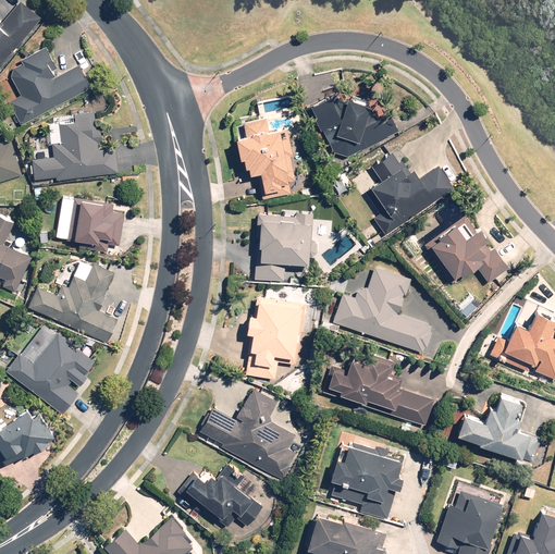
[(0,68),(42,19),(21,1),(2,23),(0,21),(1,20),(0,19),(0,68)]
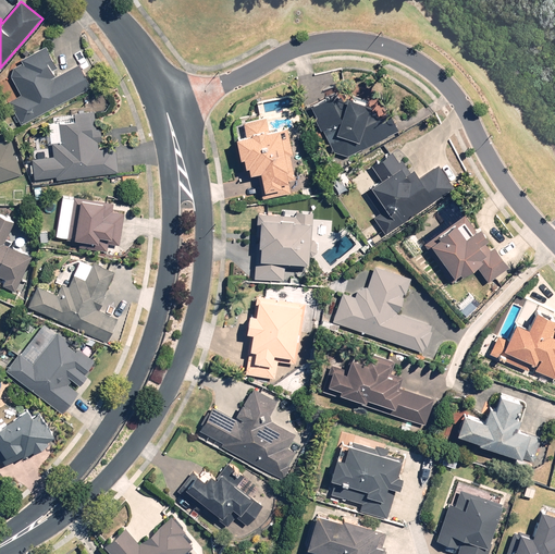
[(24,128),(93,88),(78,64),(61,74),(52,59),(56,57),(49,46),(23,61),(25,65),(24,65),(23,65),(22,65),(21,65),(20,65),(19,65),(17,66),(16,66),(16,68),(15,68),(15,69),(14,69),(14,70),(13,70),(13,71),(13,72),(12,72),(12,73),(12,74),(12,75),(12,76),(12,77),(12,78),(22,95),(9,103),(24,128)]
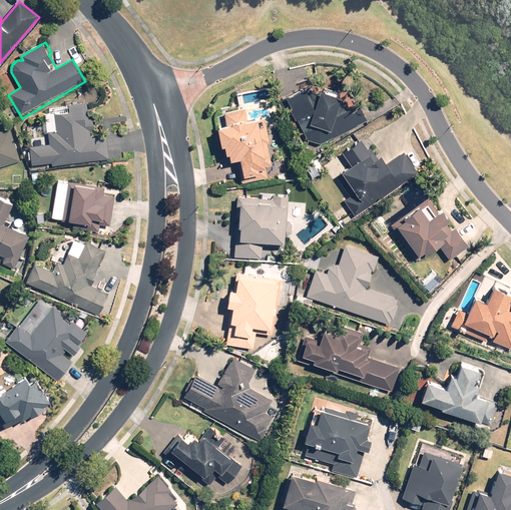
[(307,113),(296,91),(274,103),(295,141),(316,147),(363,123),(354,105),(329,117),(335,99),(313,93),(307,113)]
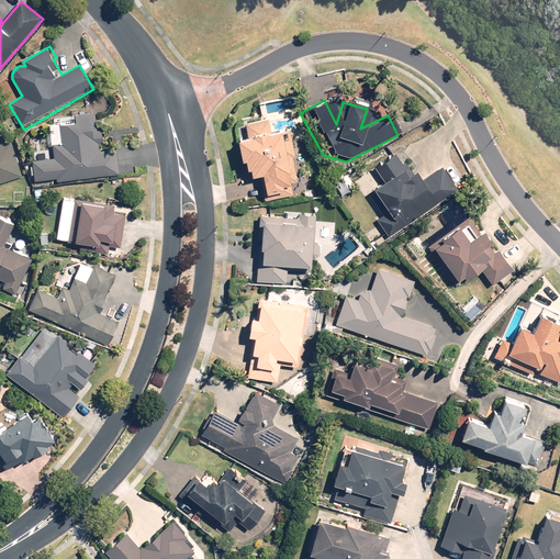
[(55,159),(34,159),(35,180),(56,179),(56,182),(120,180),(119,151),(96,151),(94,144),(103,144),(102,116),(59,119),(60,145),(54,145),(55,159)]
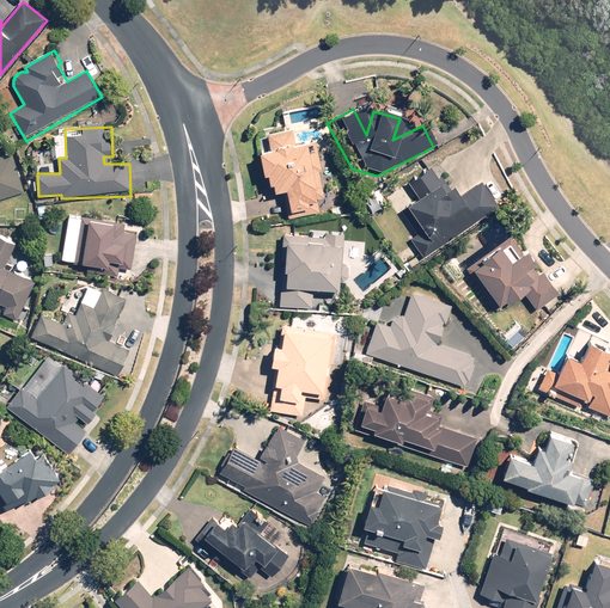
[(264,152),(249,154),(252,179),(258,178),(260,188),(264,188),(266,195),(276,194),(282,222),(315,216),(312,201),(319,200),(310,145),(290,148),(287,133),(261,137),(264,152)]
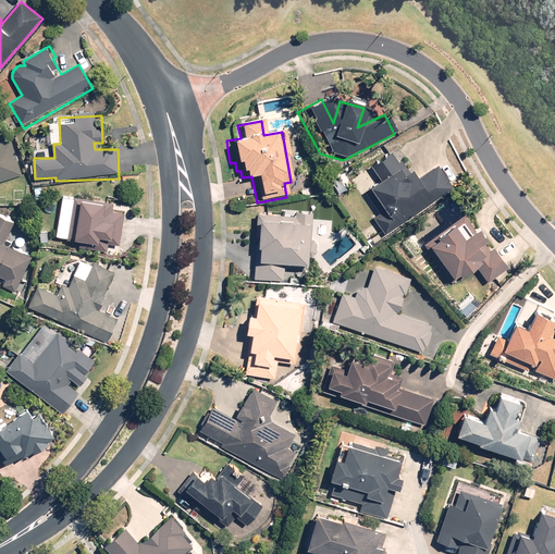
[(0,183),(22,177),(12,140),(0,144),(0,183)]
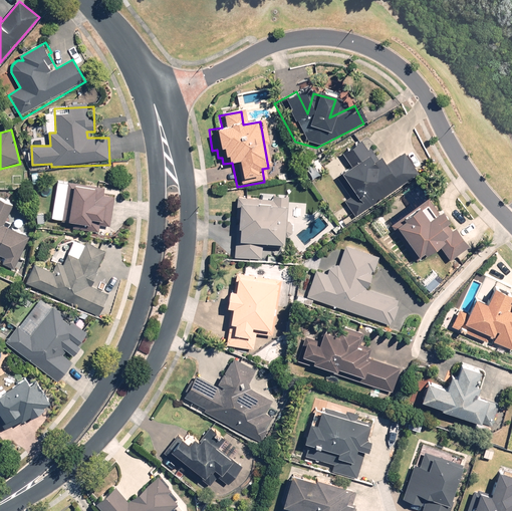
[(340,203),(352,220),(415,177),(400,156),(381,168),(375,160),(373,161),(366,150),(363,152),(356,142),(337,155),(346,168),(334,176),(336,177),(332,180),(346,199),(340,203)]
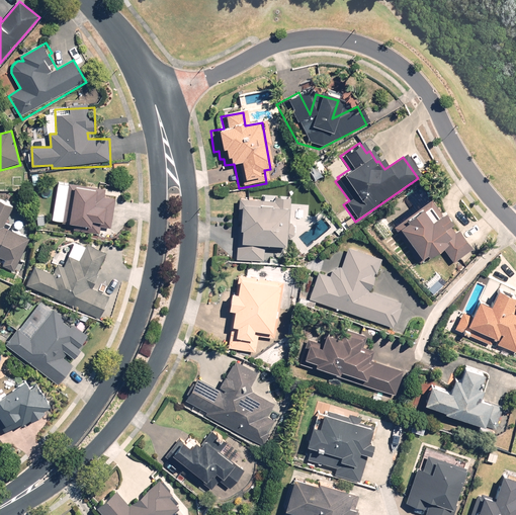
[(100,187),(68,183),(63,224),(97,229),(97,225),(111,226),(114,198),(99,197),(100,187)]
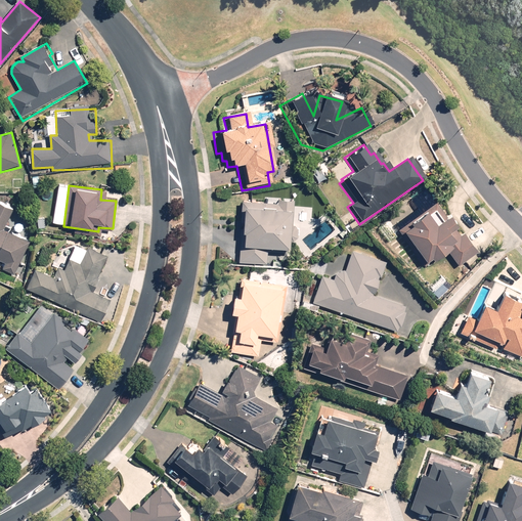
[(0,261),(5,264),(3,267),(13,273),(31,244),(6,228),(16,211),(0,201),(0,261)]
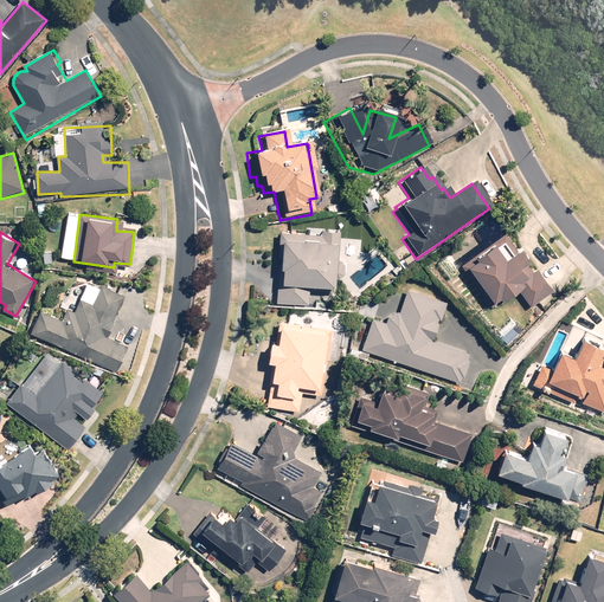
[(316,238),(274,235),(271,271),(274,271),(271,306),(303,309),(304,293),(332,296),(335,234),(316,233),(316,238)]
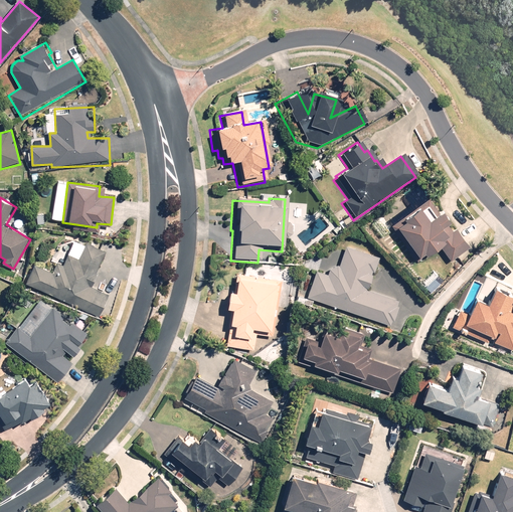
[(423,201),(386,228),(413,264),(435,248),(447,265),(466,249),(453,231),(449,234),(443,226),(444,225),(436,213),(434,214),(423,201)]
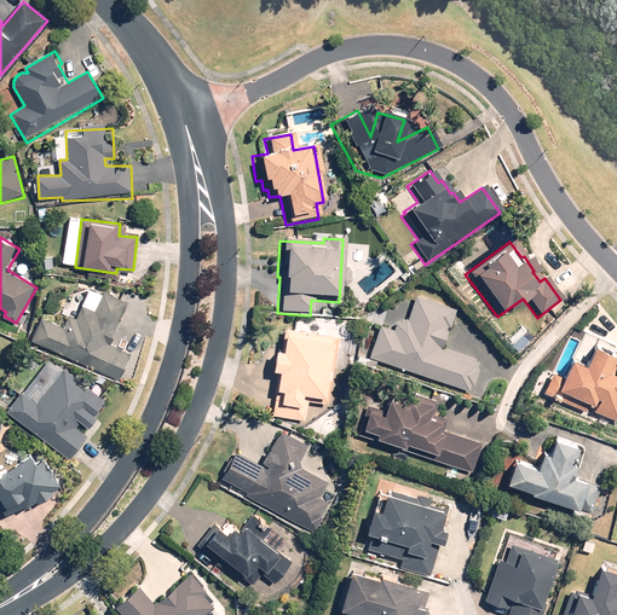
[(64,326),(42,317),(32,341),(121,379),(133,353),(111,344),(117,330),(115,329),(126,302),(102,293),(93,313),(81,308),(76,321),(68,318),(64,326)]
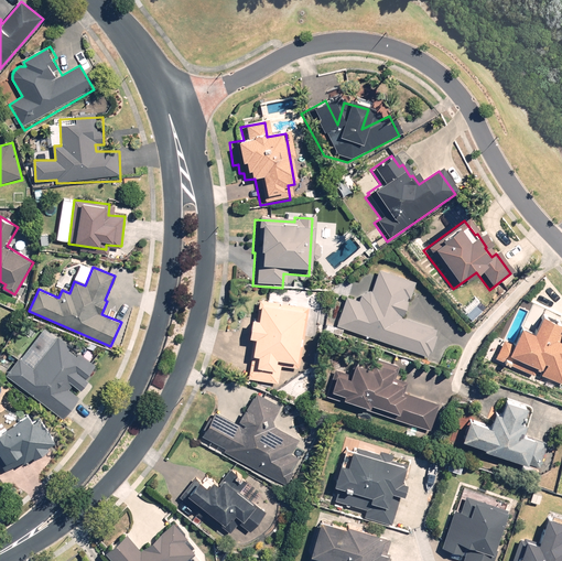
[(342,300),(332,328),(423,360),(425,355),(428,356),(433,338),(431,338),(433,333),(397,321),(397,319),(398,319),(403,303),(402,303),(403,301),(406,301),(411,286),(374,272),(367,294),(365,293),(356,298),(354,304),(342,300)]
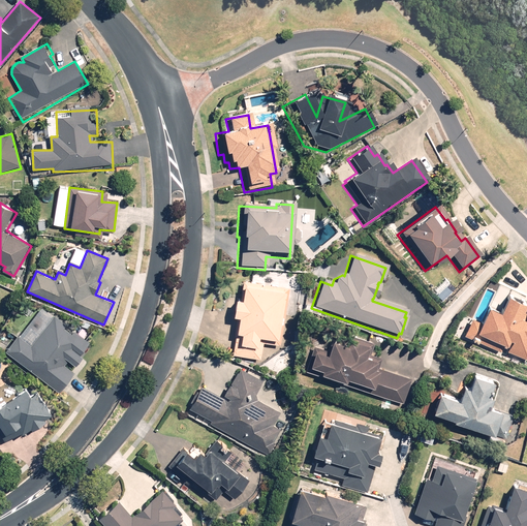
[(285,291),(238,283),(235,303),(228,302),(225,319),(231,320),(225,358),(256,362),(258,345),(275,348),(285,291)]
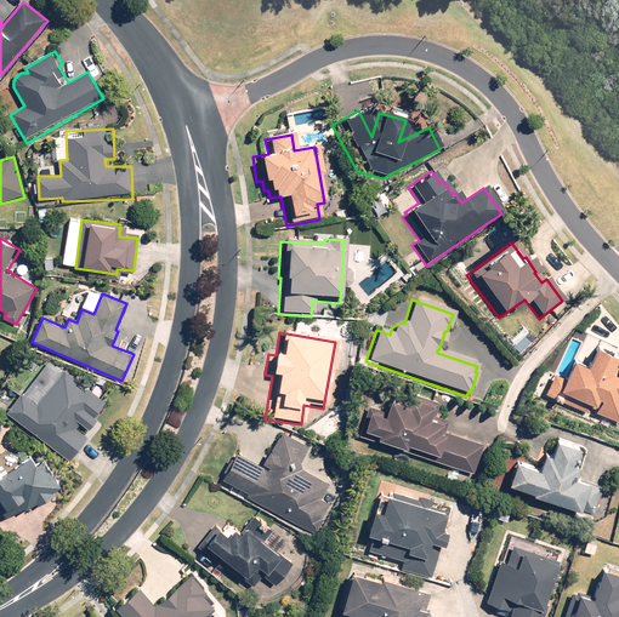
[(550,377),(540,396),(583,417),(586,411),(590,412),(589,416),(617,429),(618,423),(618,358),(617,358),(612,370),(607,367),(609,360),(589,350),(579,369),(566,363),(557,380),(550,377)]
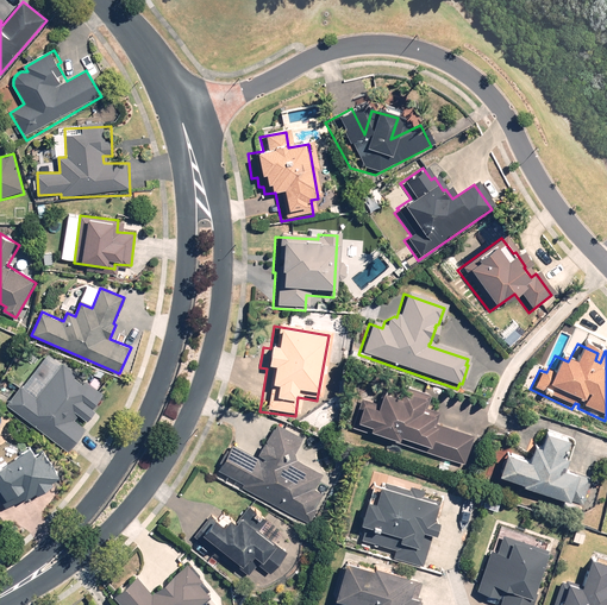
[(22,385),(7,404),(69,452),(86,430),(74,422),(80,414),(88,421),(95,410),(94,409),(105,396),(83,379),(81,383),(76,379),(77,377),(62,364),(36,397),(22,385)]
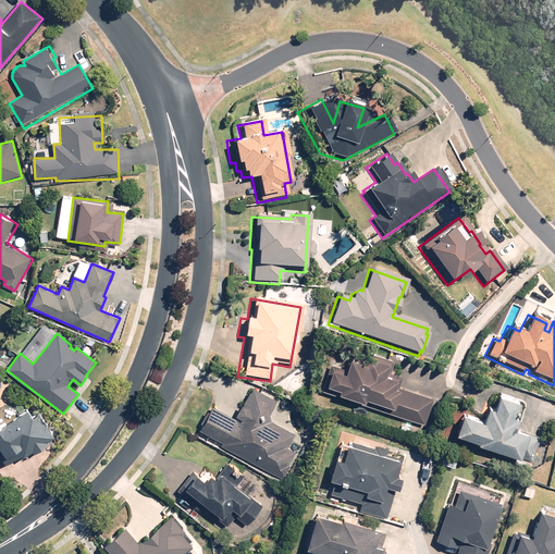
[(323,367),(315,394),(420,429),(429,402),(395,391),(398,379),(387,376),(391,365),(361,355),(358,366),(343,361),(340,372),(323,367)]
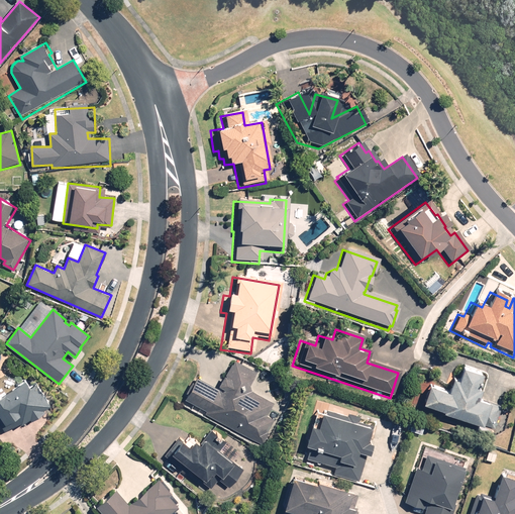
[(202,414),(201,416),(260,447),(266,436),(264,435),(271,422),(263,418),(270,406),(244,392),(253,375),(230,363),(221,380),(219,379),(213,389),(219,392),(218,394),(192,380),(180,402),(202,414)]
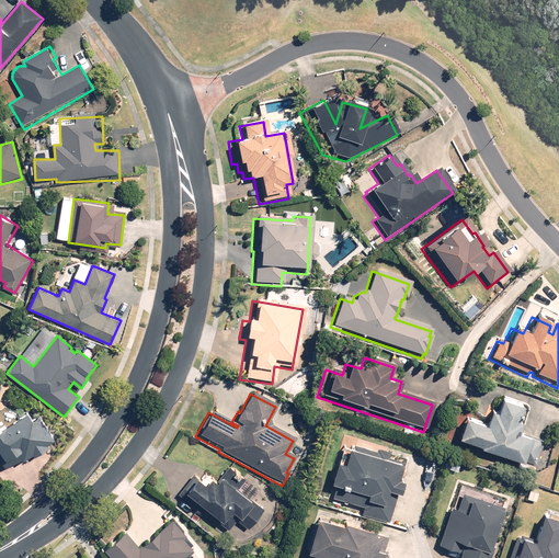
[(475,448),(474,451),(517,465),(525,441),(512,436),(516,425),(512,424),(517,409),(495,401),(490,416),(485,413),(480,426),(458,419),(452,441),(475,448)]
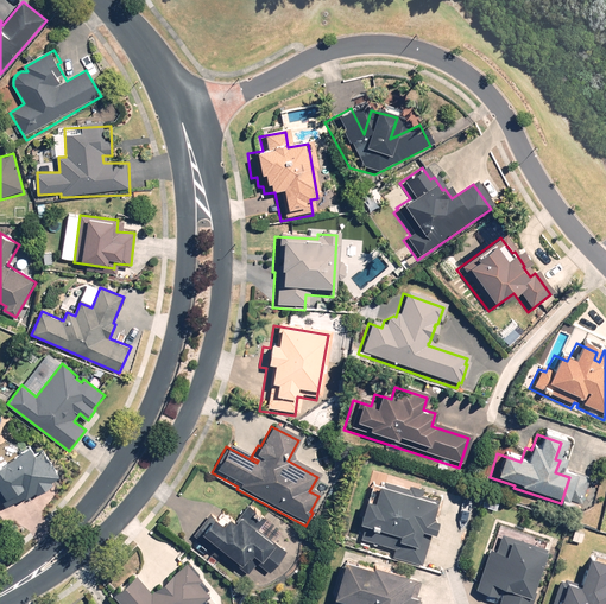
[(38,444),(0,466),(0,497),(6,508),(29,494),(30,495),(38,489),(39,491),(58,479),(56,476),(61,472),(45,447),(42,450),(38,444)]
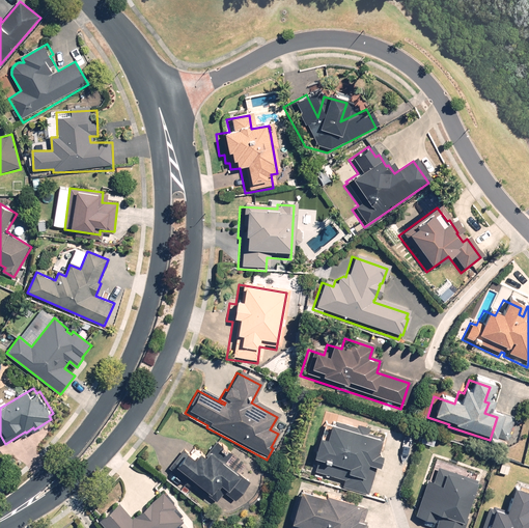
[(345,480),(343,488),(369,495),(379,463),(385,464),(388,452),(383,450),(387,436),(370,431),(371,427),(359,423),(358,427),(337,421),(332,436),(325,434),(319,454),(322,455),(316,472),(345,480)]
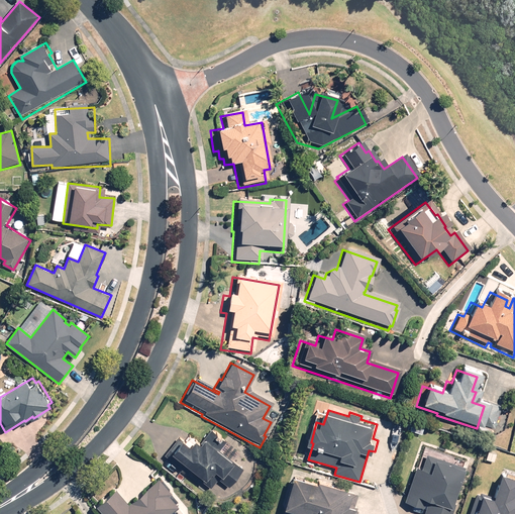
[(180,436),(165,454),(189,474),(195,467),(198,470),(194,475),(211,489),(219,479),(230,488),(247,467),(220,445),(225,439),(210,427),(201,438),(198,436),(193,442),(185,436),(183,439),(180,436)]
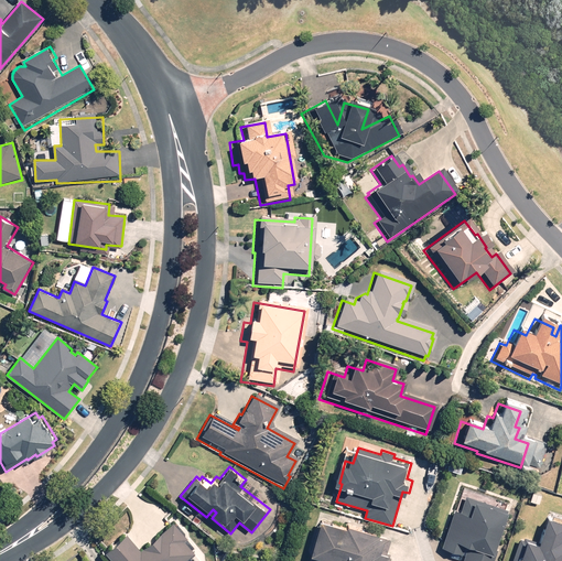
[(457,559),(456,560),(488,560),(504,514),(461,499),(455,516),(449,514),(436,552),(457,559)]
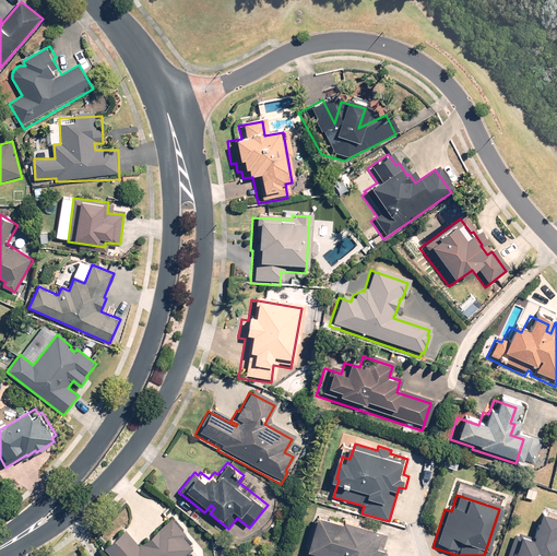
[(330,553),(329,555),(389,555),(391,548),(381,545),(384,532),(380,530),(381,527),(350,517),(348,521),(322,513),(312,548),(330,553)]
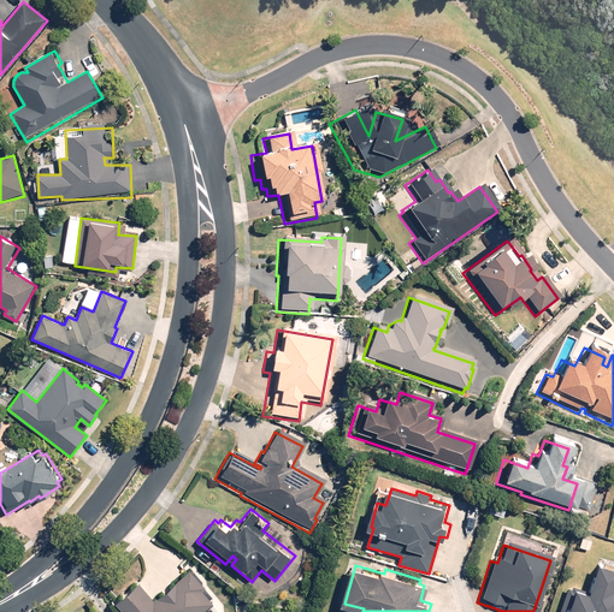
[(613,611),(613,590),(607,588),(612,575),(589,568),(580,594),(567,589),(566,593),(562,592),(555,611),(613,611)]
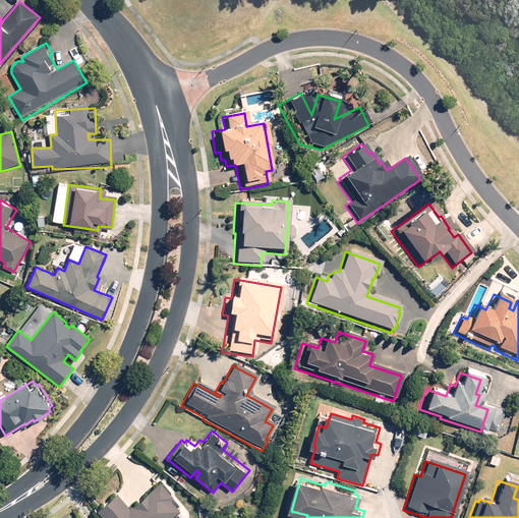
[(118,494),(99,510),(105,517),(173,517),(181,511),(172,501),(174,499),(162,483),(130,509),(118,494)]
